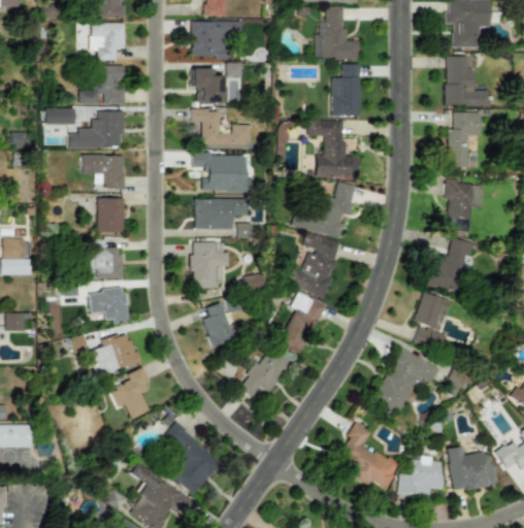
[(122,0),(97,0),(98,19),(125,19),(125,5),(123,5),(122,0)]
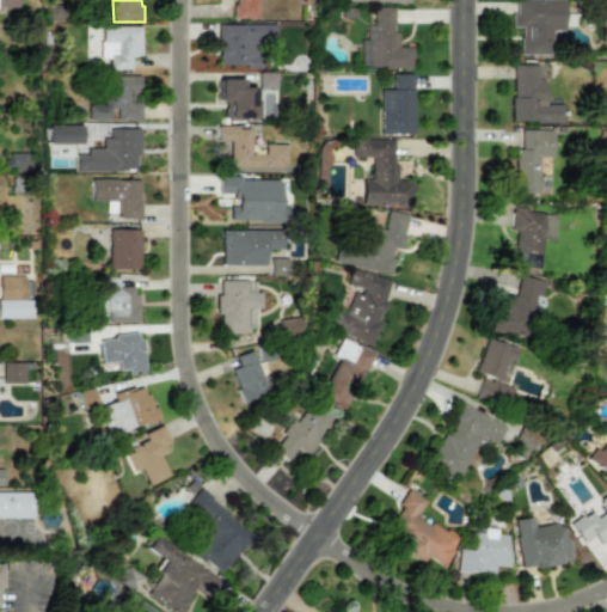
[(238,0),(238,18),(262,18),(262,0),(238,0)]
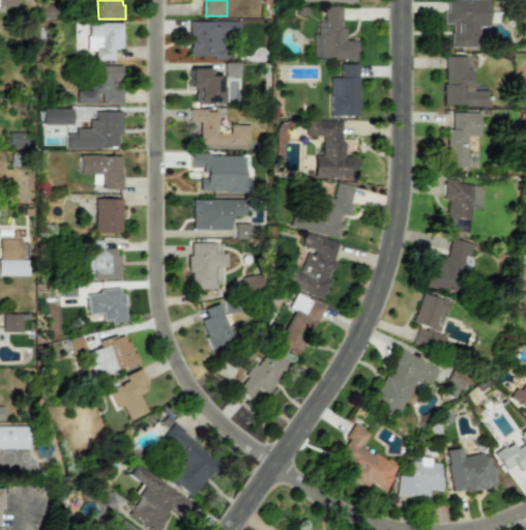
[(491,0),(449,0),(450,12),(446,12),(446,24),(454,23),(454,48),(481,48),(481,27),(492,26),(491,0)]
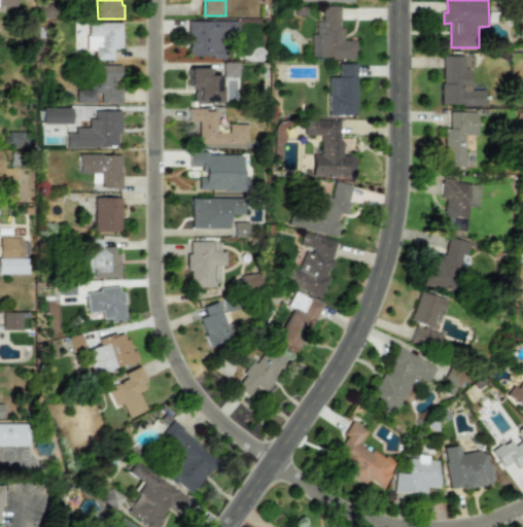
[(314,58),(358,59),(358,40),(345,40),(346,27),(342,27),(343,6),(325,5),(325,22),(319,22),(319,34),(315,34),(314,58)]
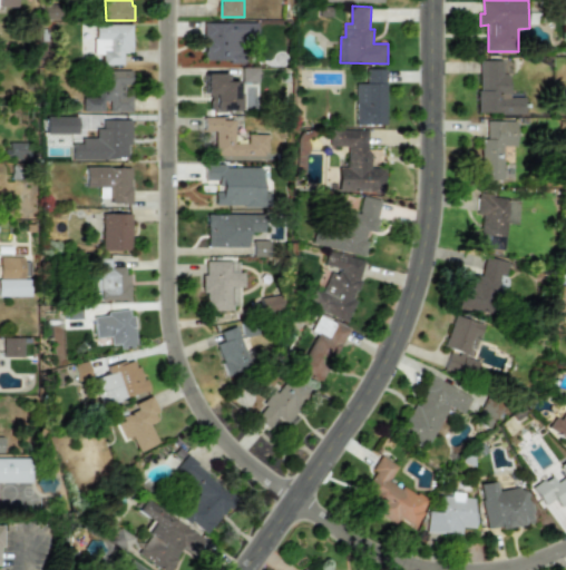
[(206,23),(207,61),(244,60),(243,42),(260,41),(259,22),(206,23)]
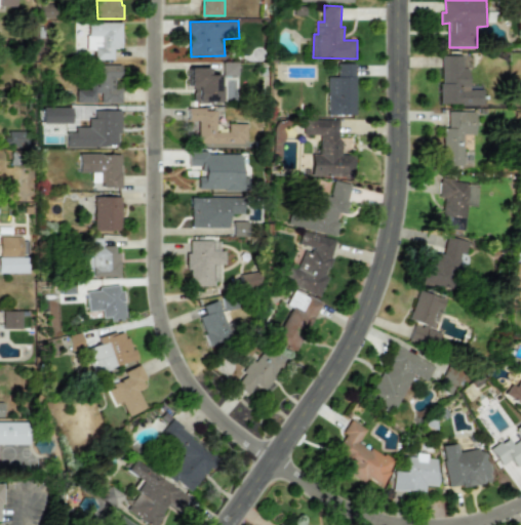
[(123,48),(124,23),(90,22),(89,50),(96,50),(96,59),(115,59),(116,48),(123,48)]
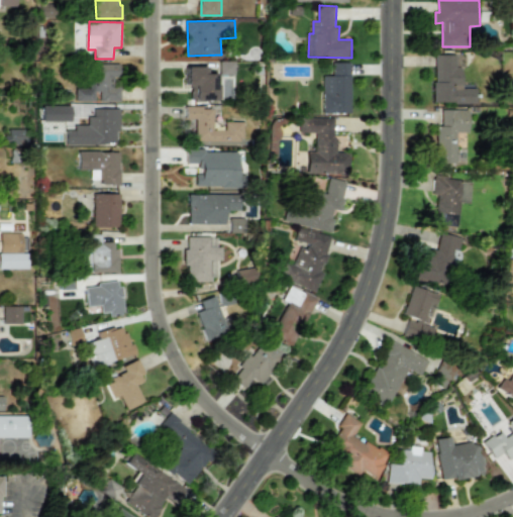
[(478,104),(478,88),(464,88),(464,68),(458,68),(458,55),(437,55),(436,103),(478,104)]
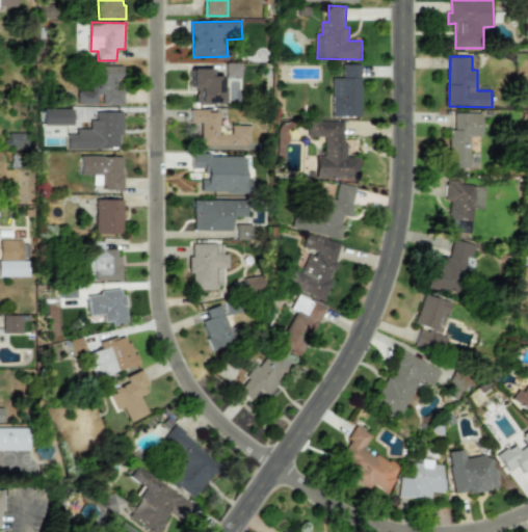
[(363,115),(362,64),(344,64),(345,78),(334,78),(335,116),(363,115)]
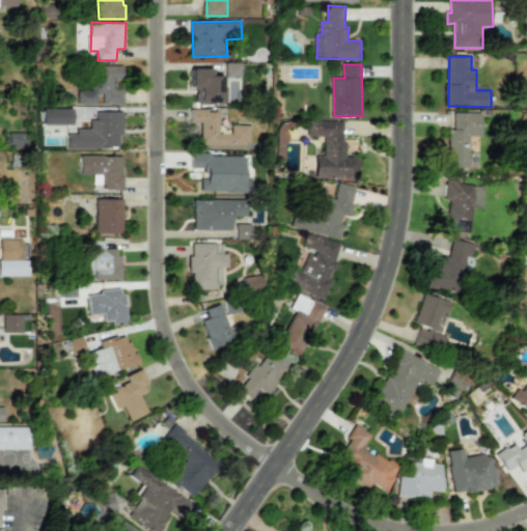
[(79,104),(99,104),(100,94),(105,94),(105,104),(126,105),(126,88),(119,88),(119,79),(125,79),(125,65),(94,65),(94,91),(79,90),(79,104)]
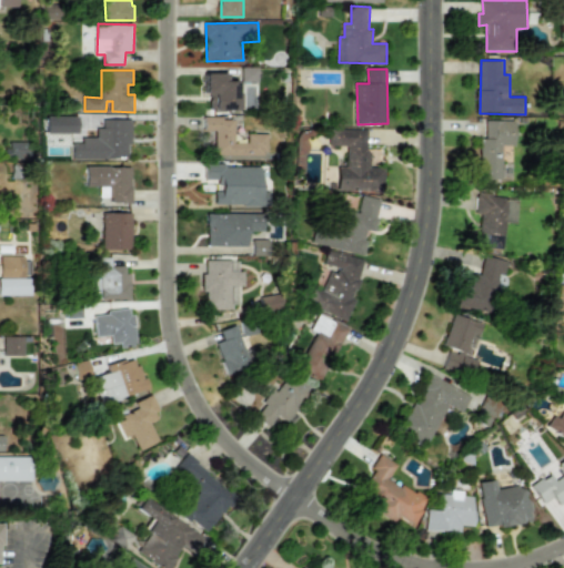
[(228,73),(205,73),(205,94),(211,94),(211,110),(244,110),(244,91),(240,91),(240,81),(228,81),(228,73)]
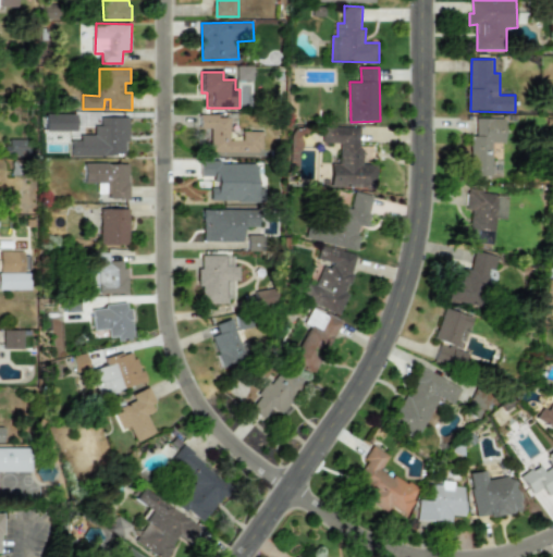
[(265,131),(245,131),(245,140),(232,140),(232,115),(201,115),(203,128),(213,128),(213,152),(265,151),(265,131)]
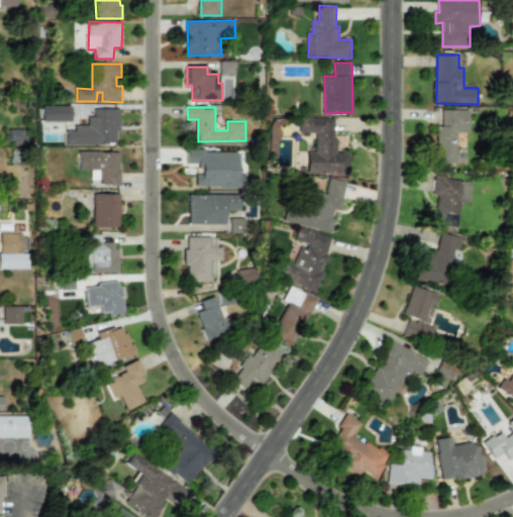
[(68,145),(120,145),(120,109),(96,108),(96,117),(90,117),(90,125),(77,125),(77,130),(69,130),(68,145)]
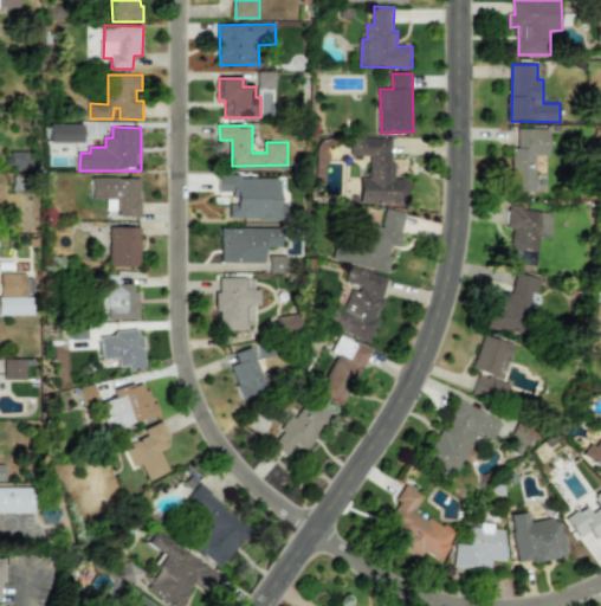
[(551,129),(521,128),(519,147),(514,147),(514,191),(537,192),(537,155),(550,155),(551,129)]
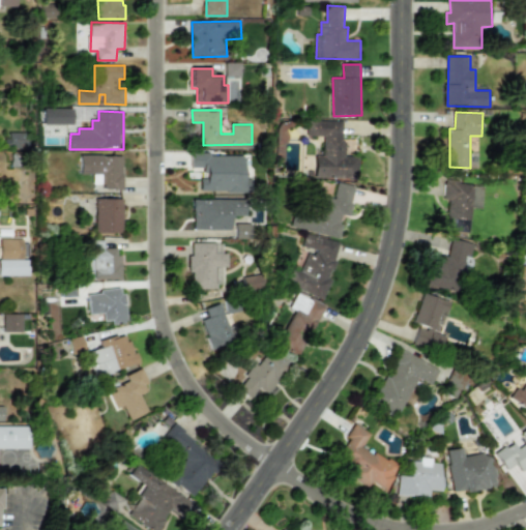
[(317,177),(359,178),(360,156),(345,156),(346,121),(310,121),(310,136),(325,137),(325,155),(317,155),(317,177)]
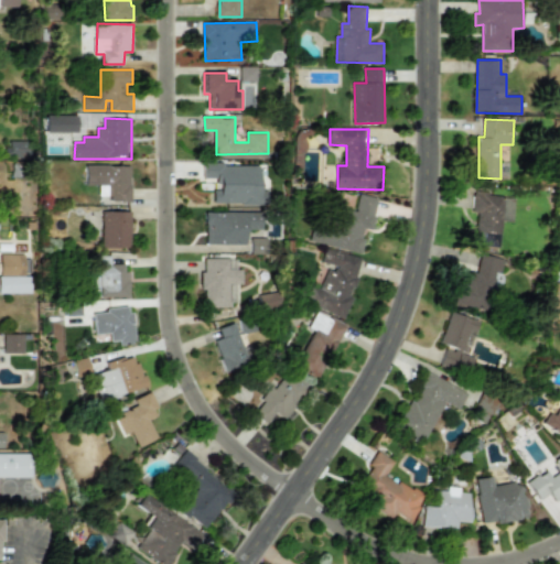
[(30,141),(10,141),(9,158),(30,158),(30,141)]
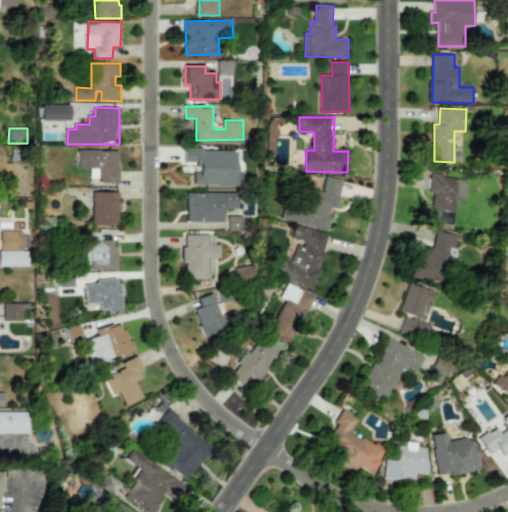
[(237,149),(186,149),(186,162),(197,162),(197,186),(245,185),(245,172),(237,172),(237,149)]
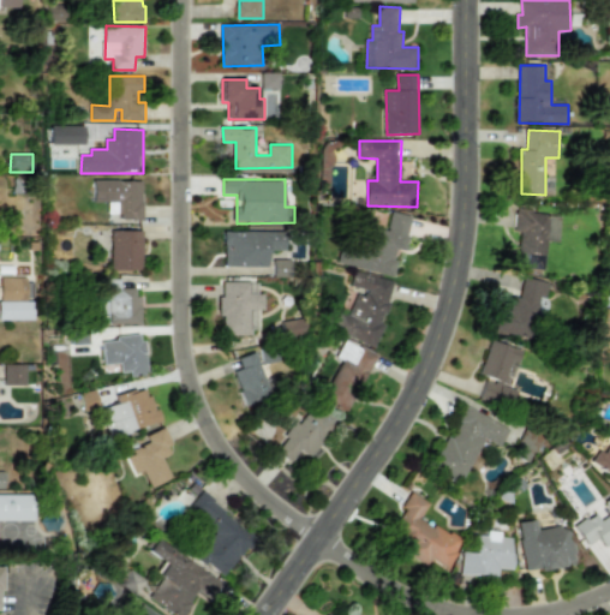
[(144,180),(95,180),(95,202),(120,202),(120,219),(144,220),(144,180)]
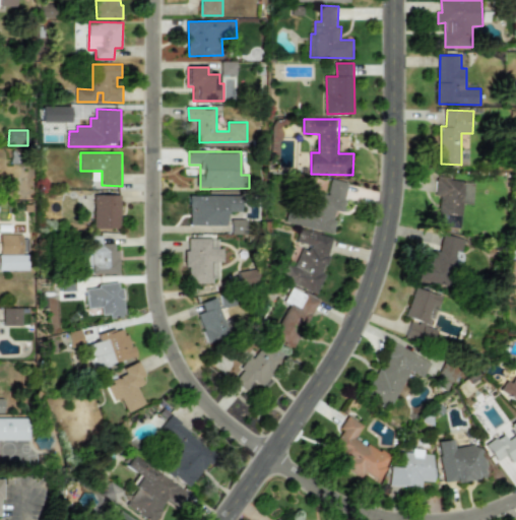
[(461,229),(464,204),(473,205),(475,182),(438,178),(436,196),(440,196),(437,226),(461,229)]
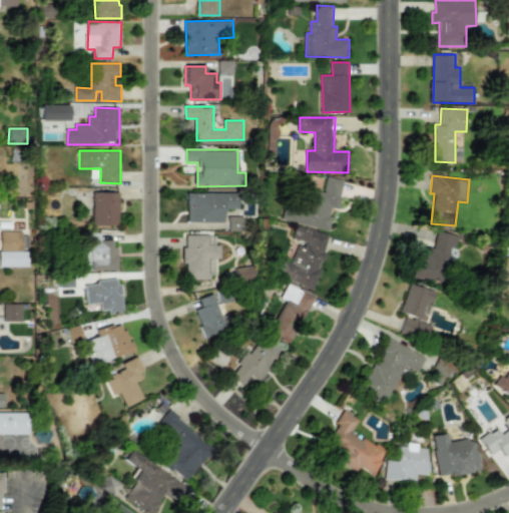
[(329,229),(334,207),(340,209),(346,180),(328,176),(325,191),(309,188),(306,206),(287,202),(283,220),(329,229)]
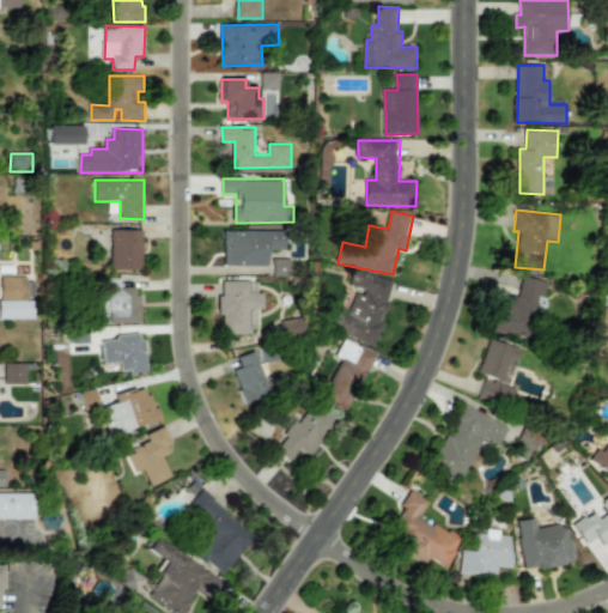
[(144,229),(113,230),(113,269),(144,268),(144,229)]
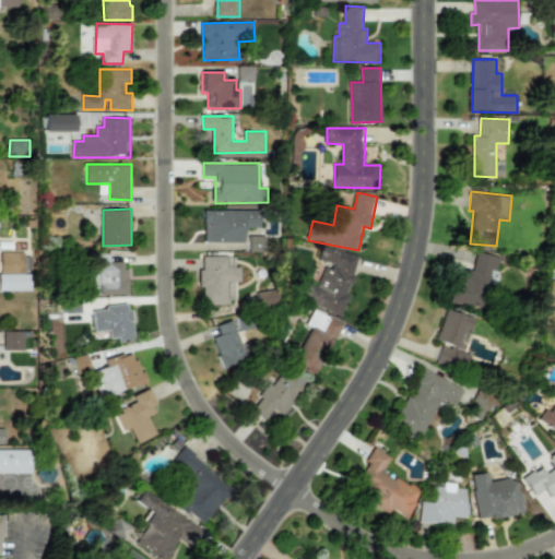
[(205,211),(205,242),(246,241),(246,227),(261,227),(261,210),(205,211)]
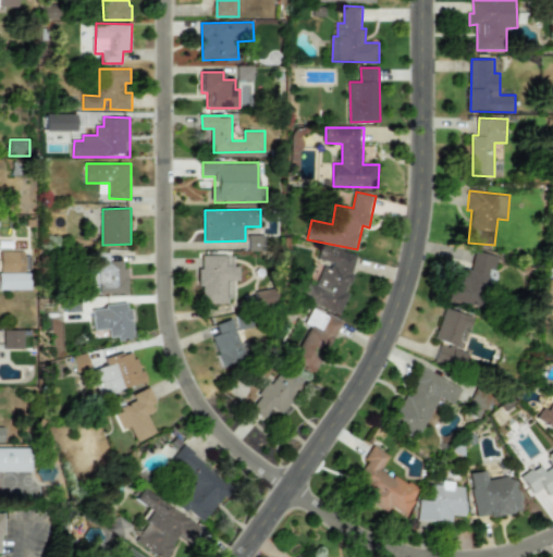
[(342,314),(349,294),(346,293),(360,258),(326,244),(319,259),(327,262),(318,285),(309,281),(302,298),(342,314)]
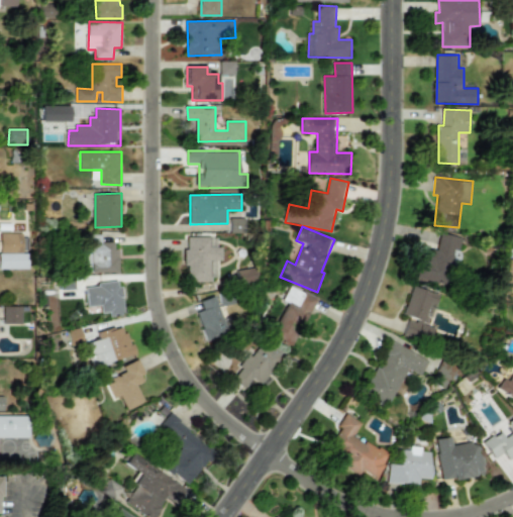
[(1,270),(29,269),(29,253),(24,253),(24,233),(1,233),(1,270)]
